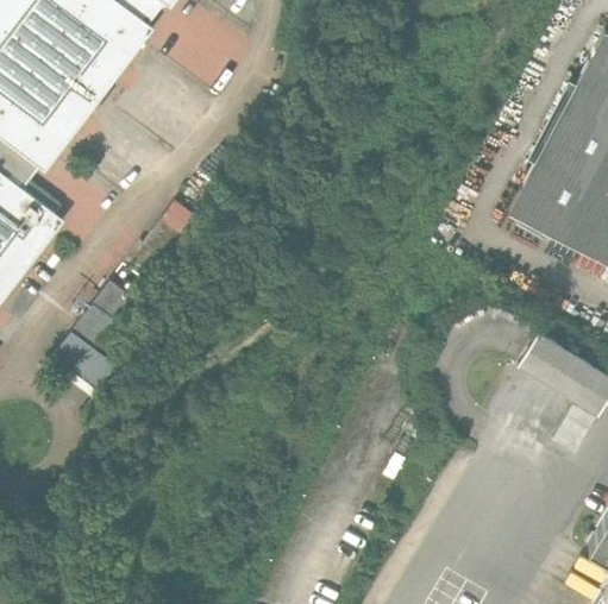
[(0,0),(0,303),(54,234),(44,227),(55,214),(23,189),(41,165),(37,163),(46,152),(55,159),(144,44),(135,37),(143,26),(146,29),(167,4),(163,0),(0,0)]
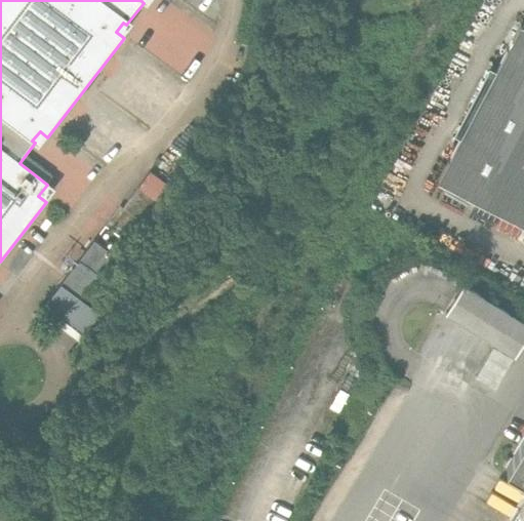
[(523,28),(521,27),(496,74),(490,70),(454,138),(461,142),(439,185),(523,228),(523,28)]
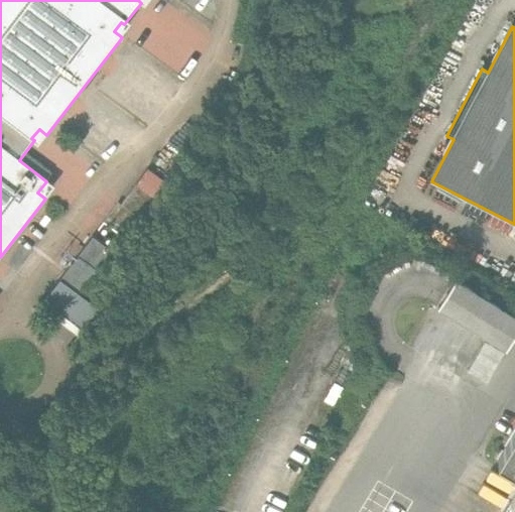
[(438,309),(507,353),(514,340),(514,317),(457,281),(438,309)]
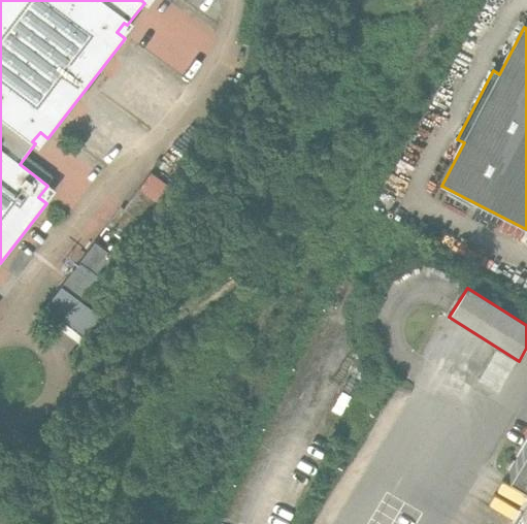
[(516,363),(497,352),(479,383),(498,394),(516,363)]
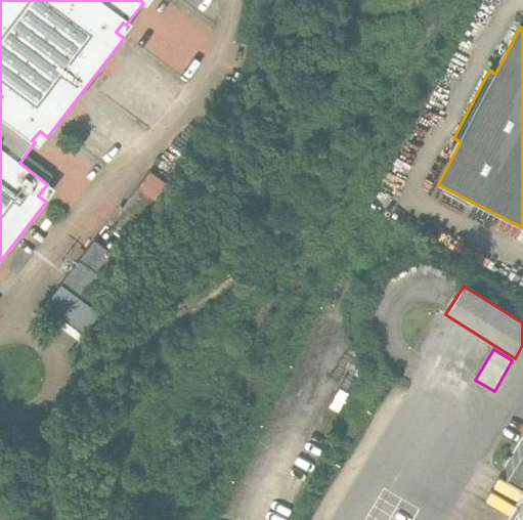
[(522,441),(506,469),(522,479),(522,503),(512,519),(522,519),(522,441)]
